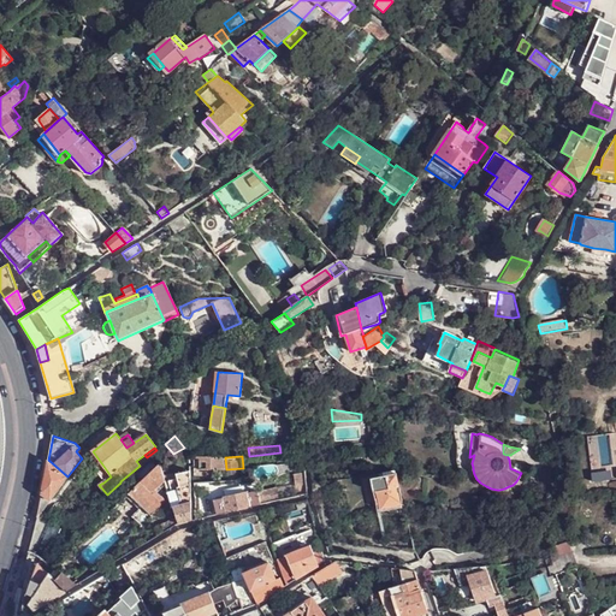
[(226,469),(225,457),(218,458),(196,457),(197,469),(226,469)]
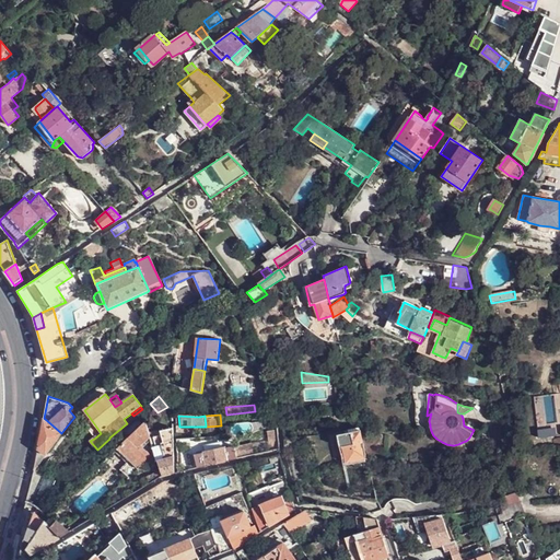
[(46,454),(61,433),(44,418),(37,450),(45,455),(46,454)]
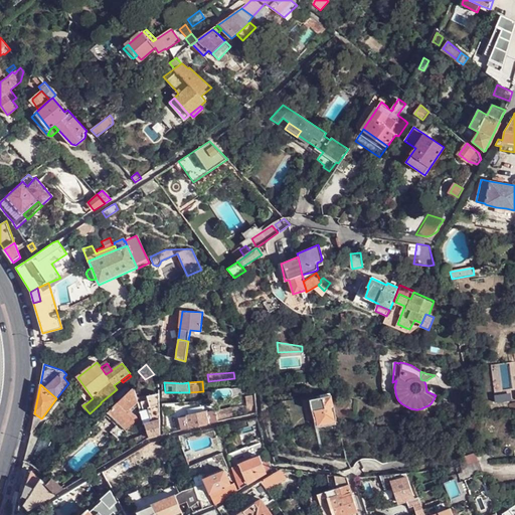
[(332,395),(330,387),(320,389),(322,395),(322,397),(332,395)]
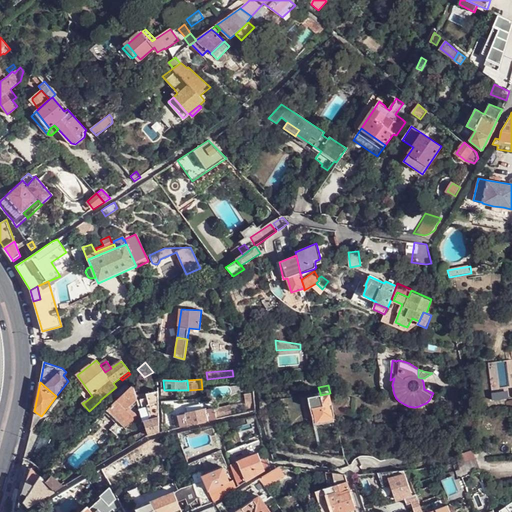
[(86,401),(92,396),(85,386),(78,390),(86,401)]
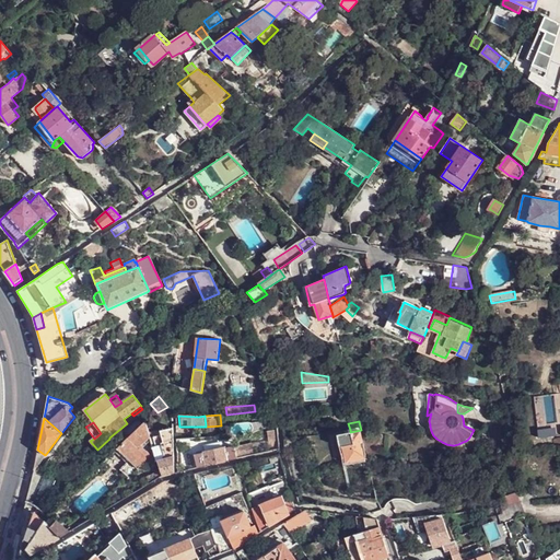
[(146,440),(150,436),(146,422),(143,424),(137,430),(146,440)]
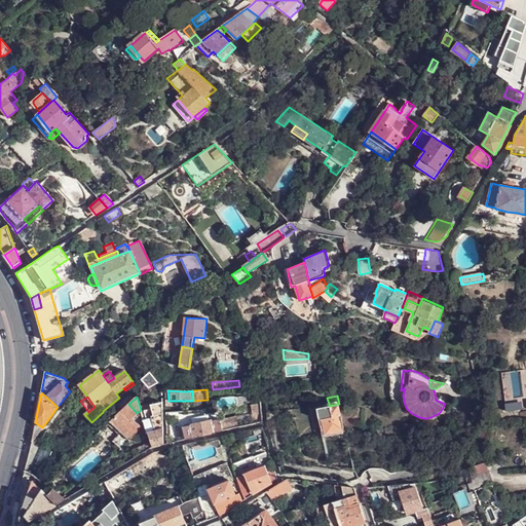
[(153,447),(163,445),(163,428),(162,419),(162,402),(150,404),(151,408),(141,411),(144,419),(148,431),(153,447)]
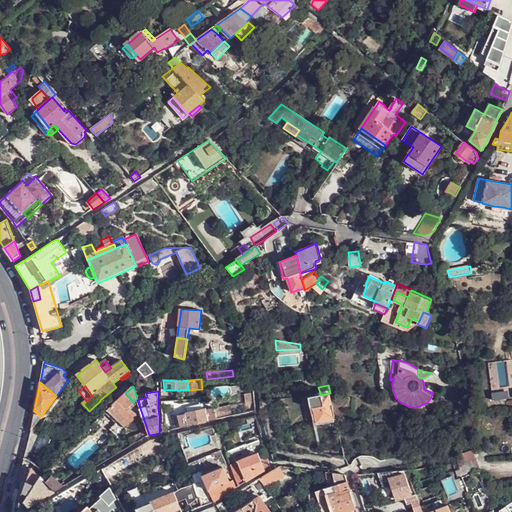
[(253,392),(246,393),(249,412),(255,410),(254,402),(253,394),(253,392)]
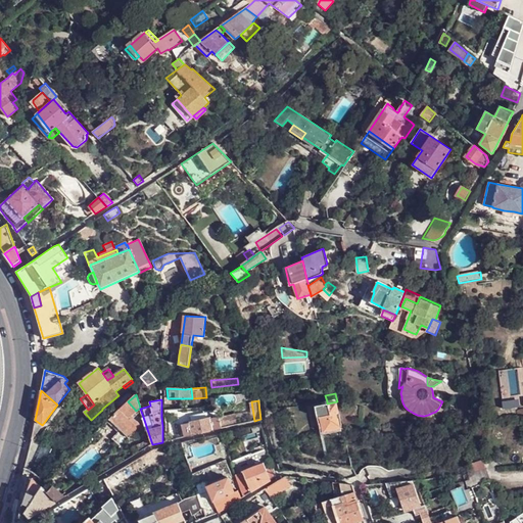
[(132,416),(136,411),(128,401),(119,410),(109,419),(121,429),(113,437),(121,443),(138,427),(135,424),(137,421),(132,416)]
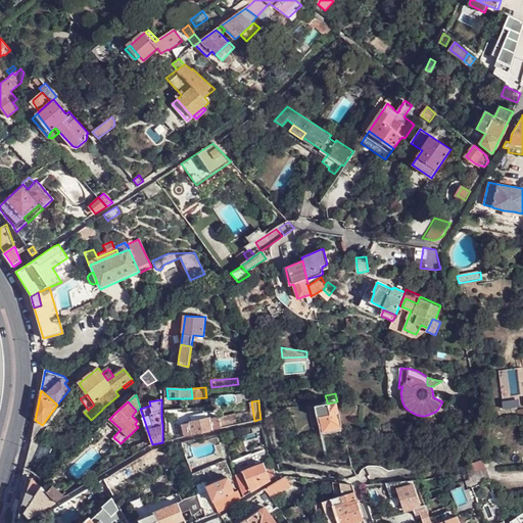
[(323,432),(343,428),(337,401),(327,403),(316,406),(318,418),(320,417),(321,423),(323,432)]
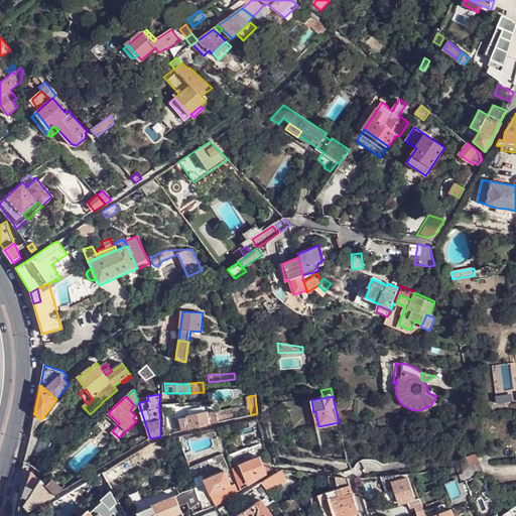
[(182,431),(219,422),(237,418),(234,407),(179,418),(182,431)]
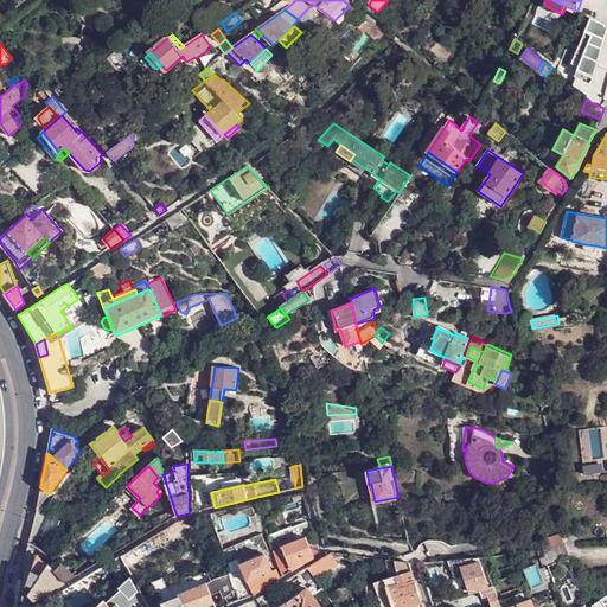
[(40,487),(37,508),(38,509),(49,493),(40,487)]
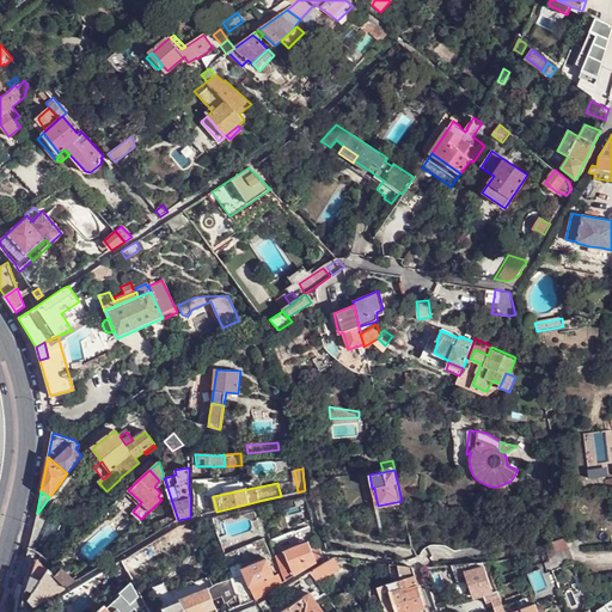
[(43,514),(54,499),(50,496),(49,497),(38,513),(43,514)]
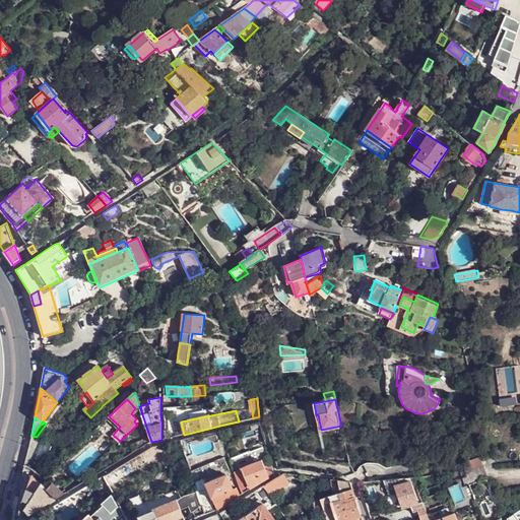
[(31,469),(36,453),(27,451),(24,466),(31,469)]
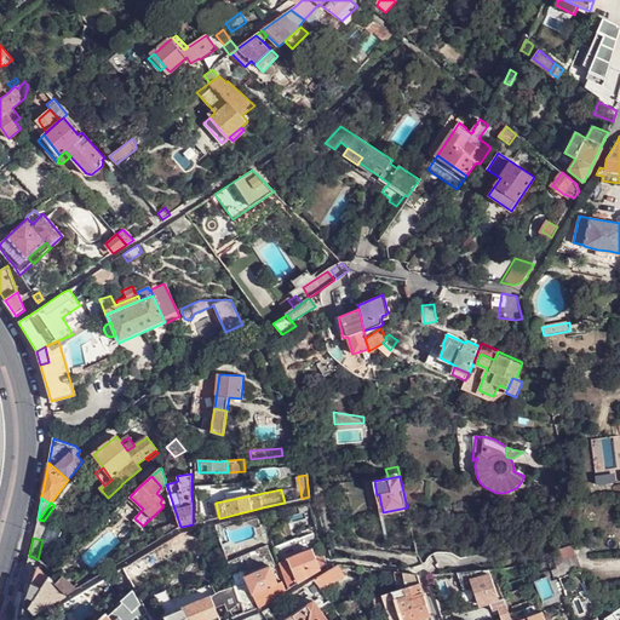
[(557,562),(575,556),(572,545),(556,550),(556,555),(557,562)]
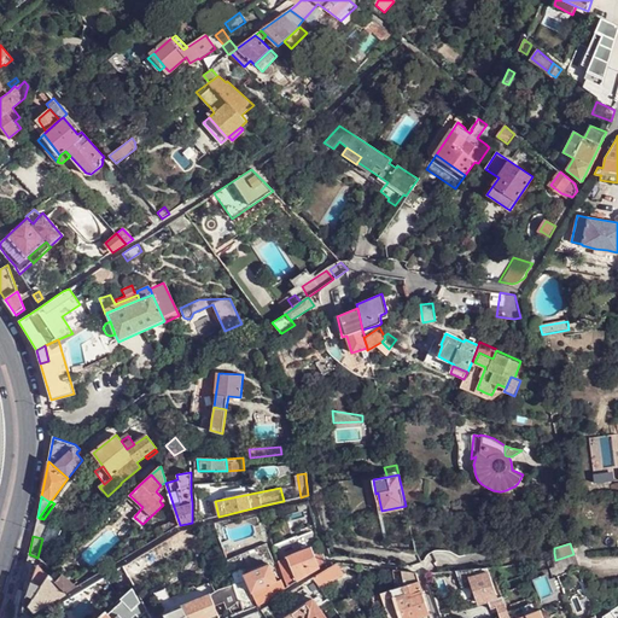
[(315,555),(312,548),(286,558),(293,575),(297,582),(320,567),(315,555)]
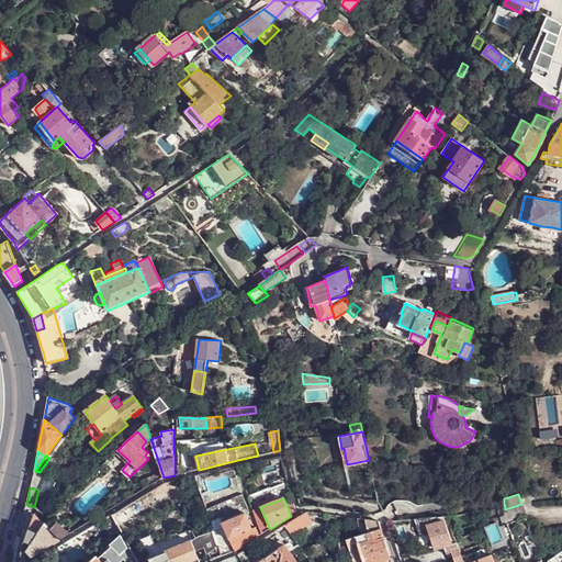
[(295,509),(294,503),(287,505),(291,516),(296,513),(295,509)]
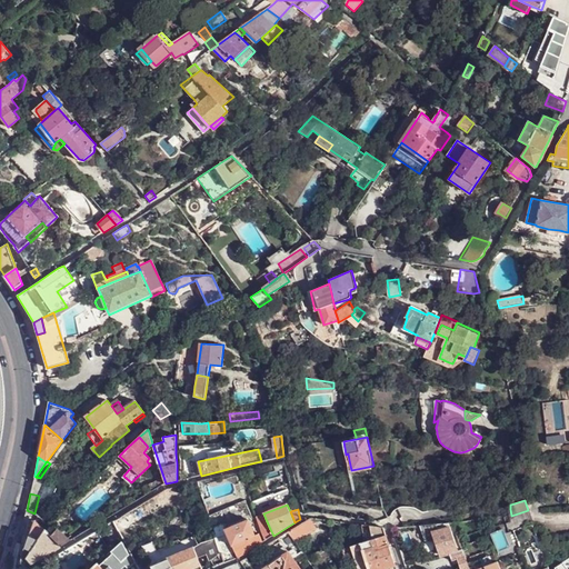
[(533,523),(528,510),(511,516),(509,516),(515,529),(533,523)]
